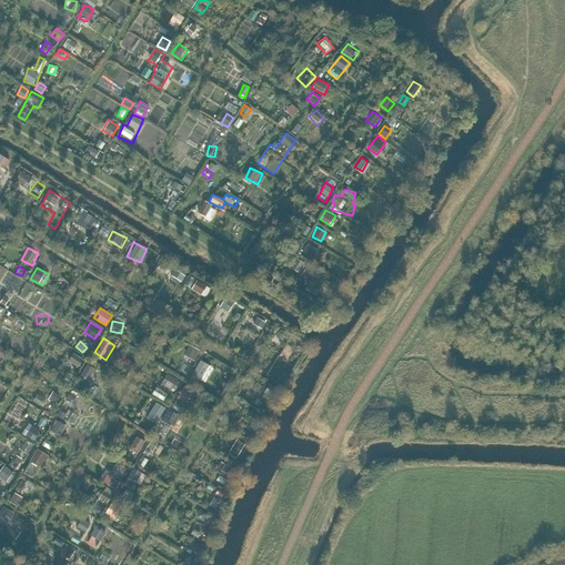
[(0,363),(1,364),(9,347),(0,343),(0,363)]
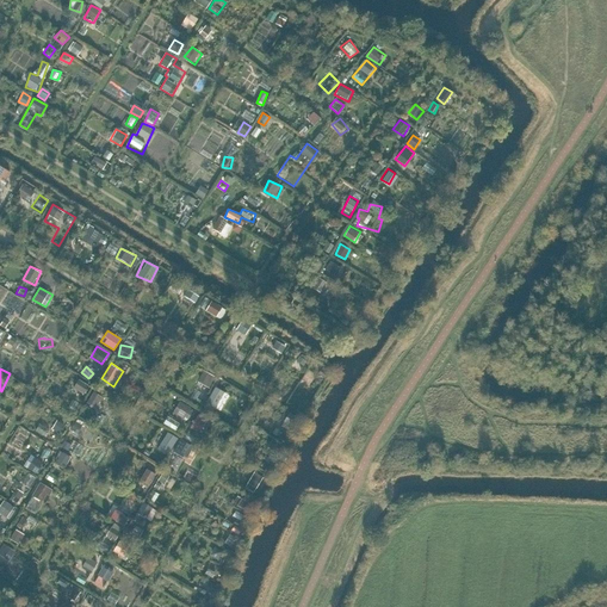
[(210,388),(216,375),(202,369),(196,381),(210,388)]
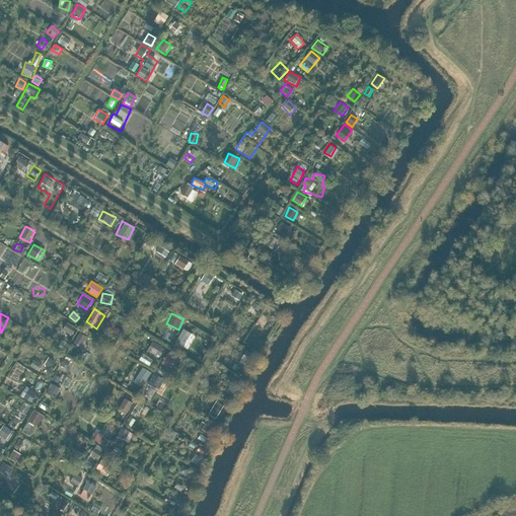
[(63,328),(71,335),(75,328),(67,322),(63,328)]
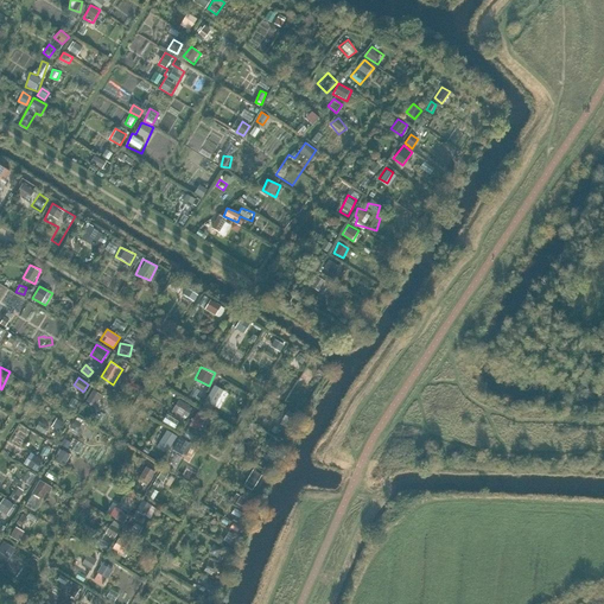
[(213,408),(221,387),(213,383),(203,405),(213,408)]
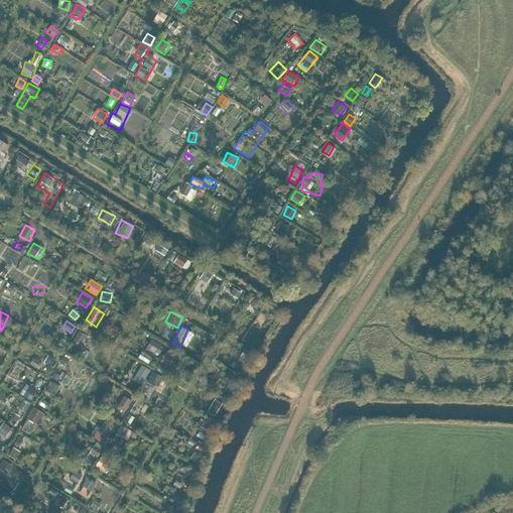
[(78,331),(74,341),(82,344),(86,334),(78,331)]
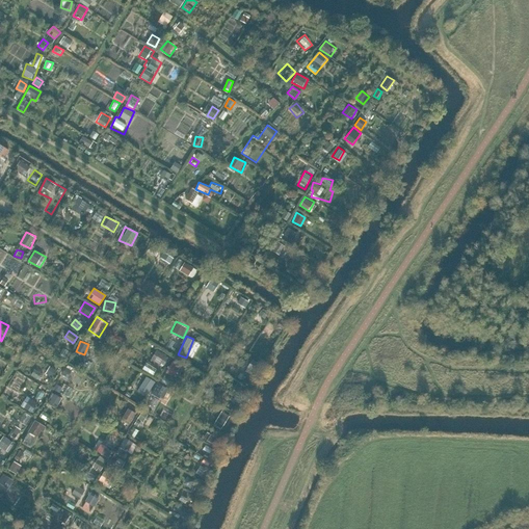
[(150,358),(161,367),(166,360),(155,351),(150,358)]
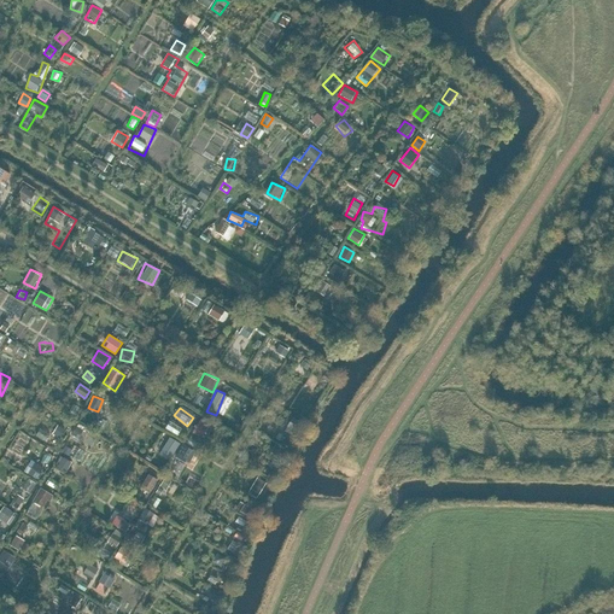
[(164,427),(177,434),(182,427),(169,420),(164,427)]
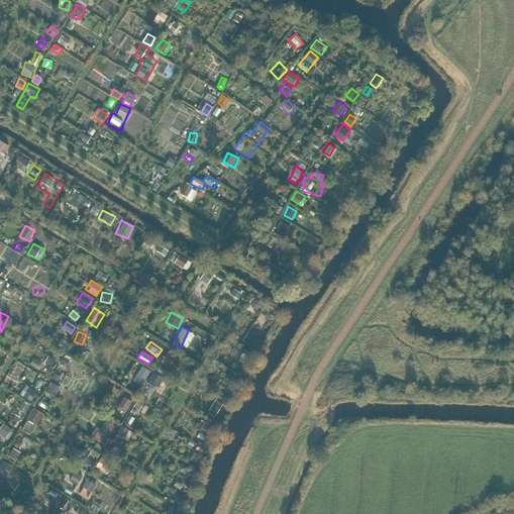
[(161,361),(168,366),(174,357),(167,352),(161,361)]
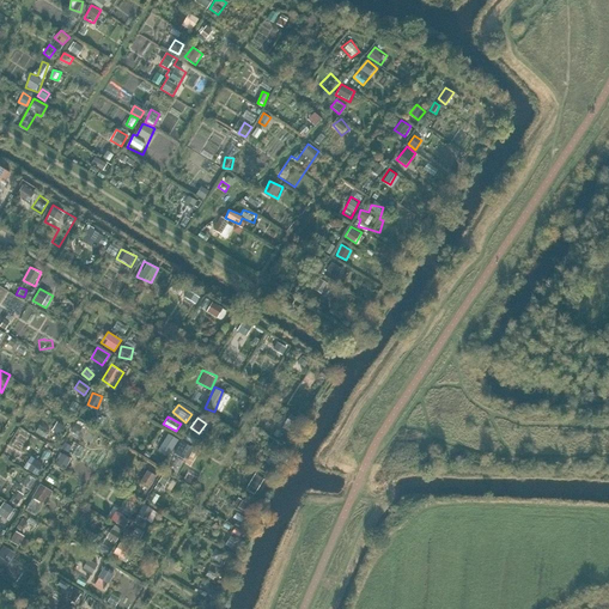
[(75,421),(69,430),(79,436),(84,426),(75,421)]
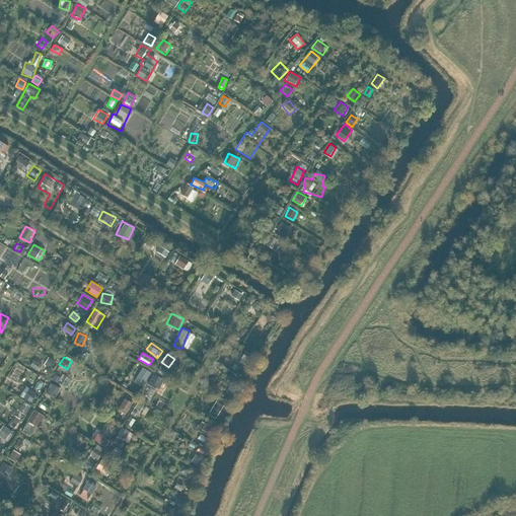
[(130,385),(138,391),(151,372),(142,366),(130,385)]
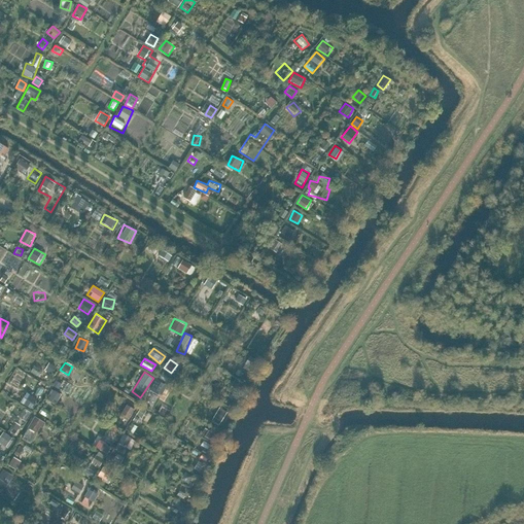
[(160,395),(167,385),(158,379),(150,389),(160,395)]
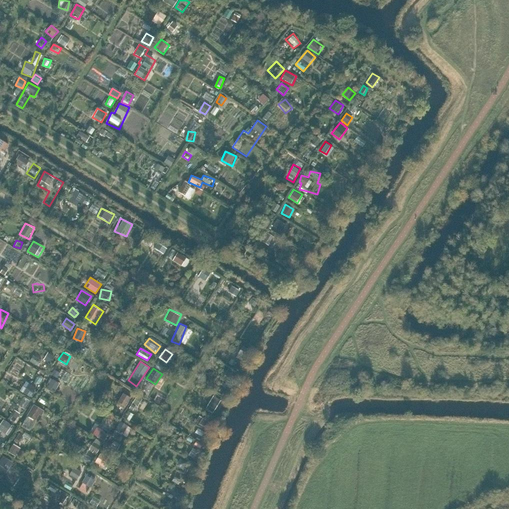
[(54,392),(59,382),(49,377),(44,386),(54,392)]
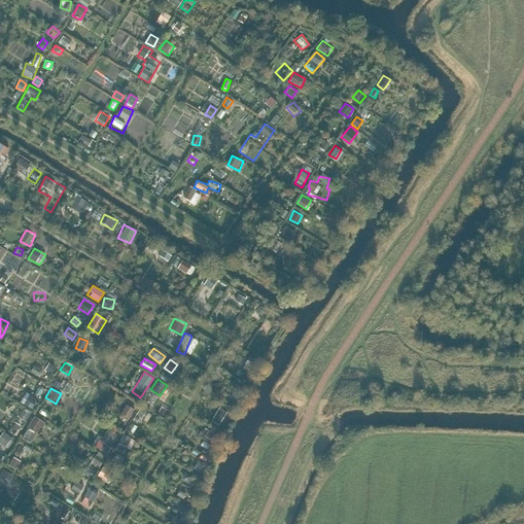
[(20,403),(32,409),(37,397),(25,391),(20,403)]
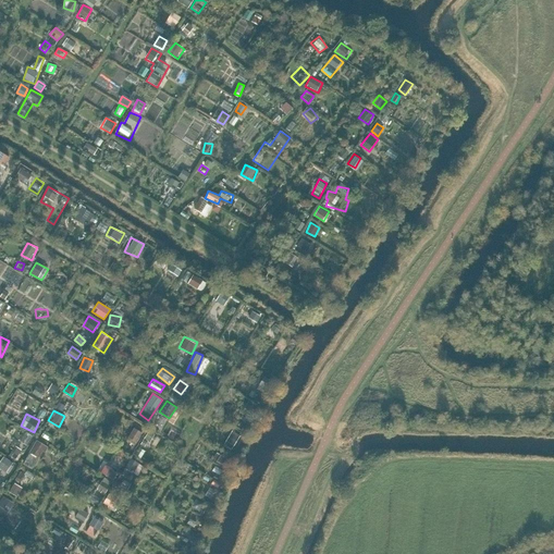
[(168,432),(172,420),(157,415),(152,427),(168,432)]
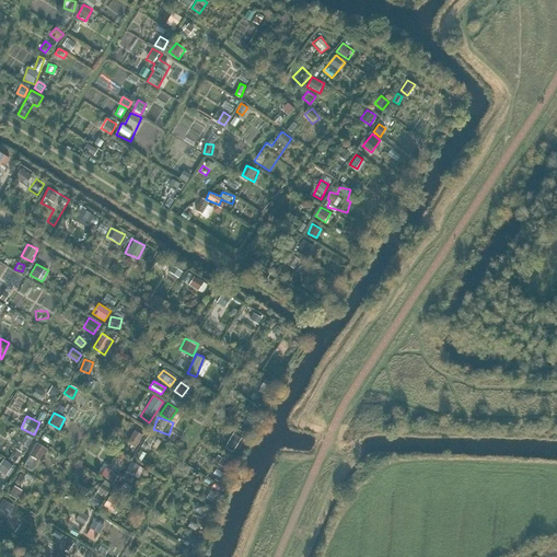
[(137,444),(142,434),(134,429),(128,439),(137,444)]
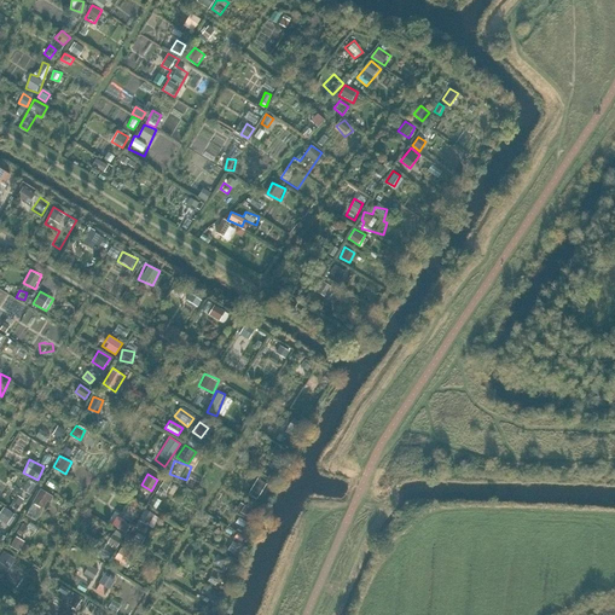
[(163,476),(156,489),(170,497),(177,483),(163,476)]
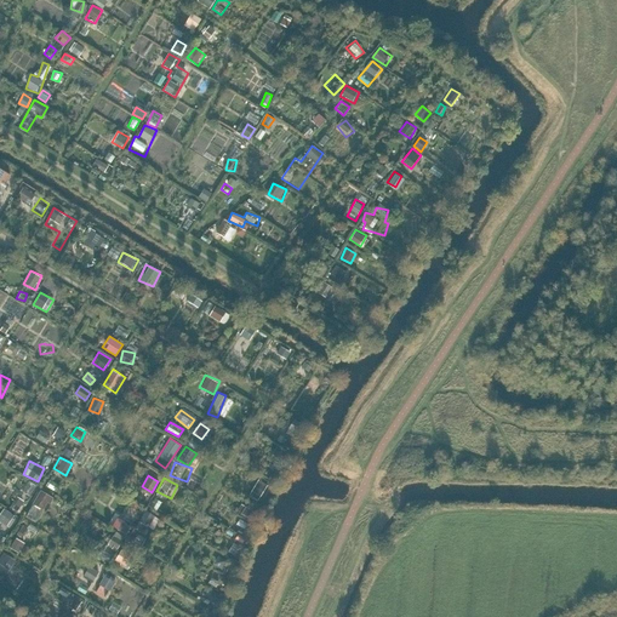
[(250,490),(260,496),(268,485),(258,479),(250,490)]
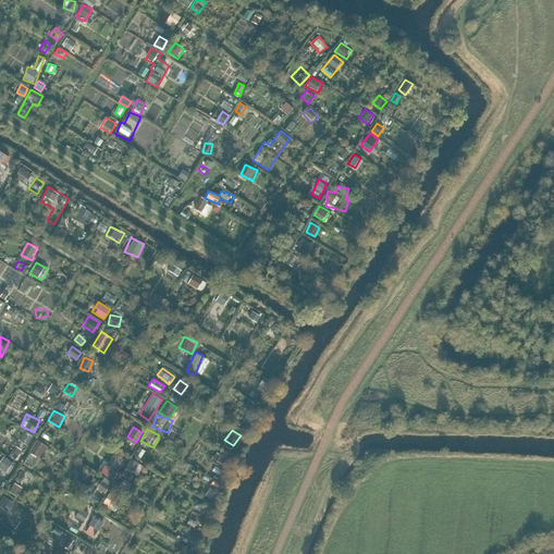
[(49,441),(51,435),(44,431),(40,435),(49,441)]
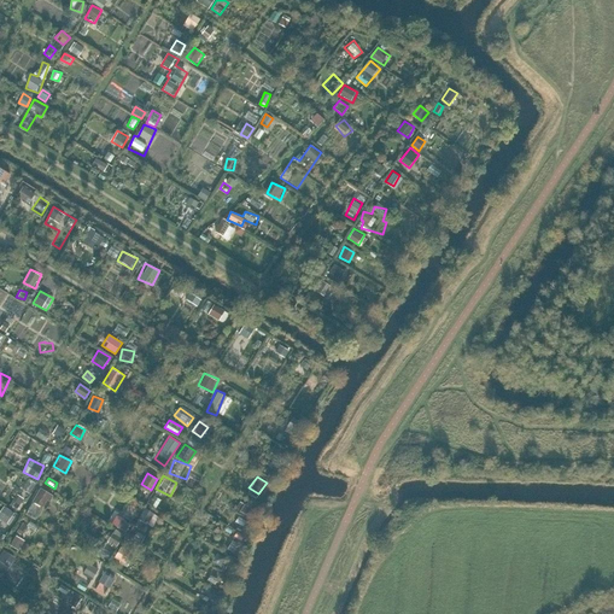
[(156,507),(159,496),(152,493),(148,504),(156,507)]
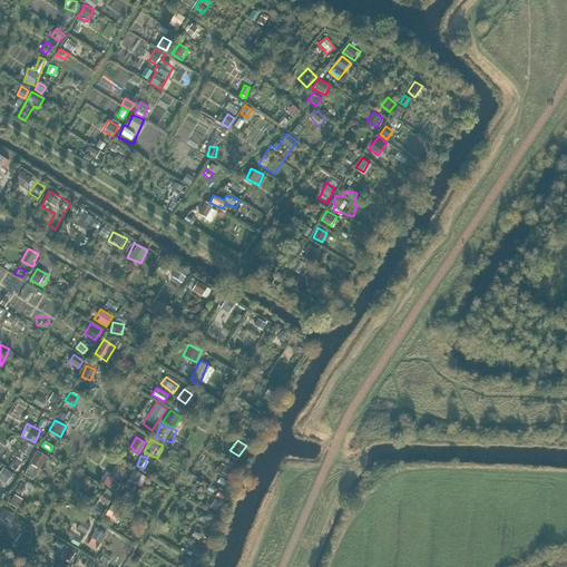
[(16,471),(20,467),(12,460),(9,466),(16,471)]
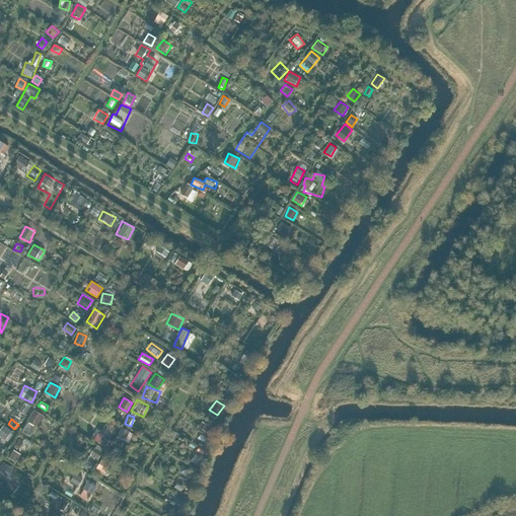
[(116,437),(128,444),(133,433),(121,426),(116,437)]
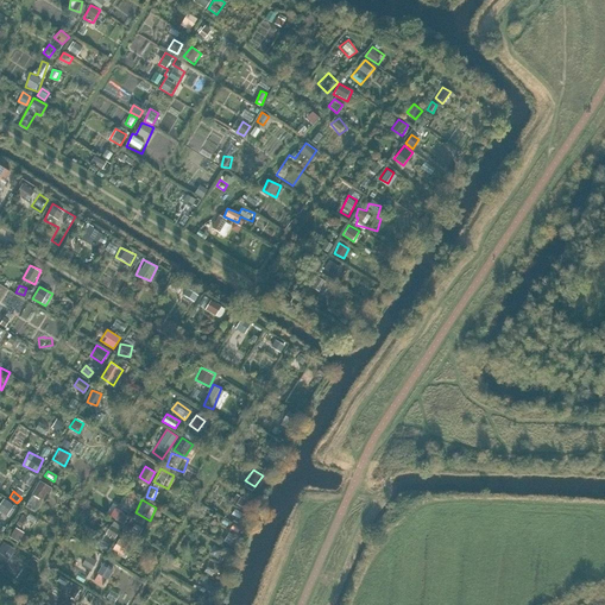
[(114,508),(109,514),(123,524),(127,517),(114,508)]
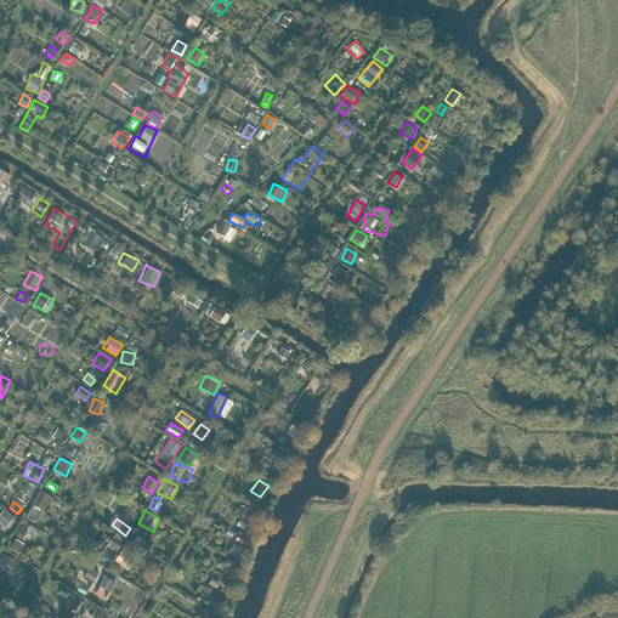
[(9,548),(18,554),(24,543),(16,538),(9,548)]
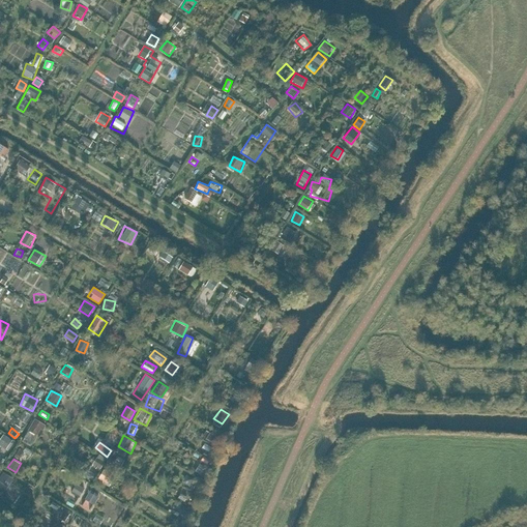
[(96,461),(92,467),(98,471),(103,464),(96,461)]
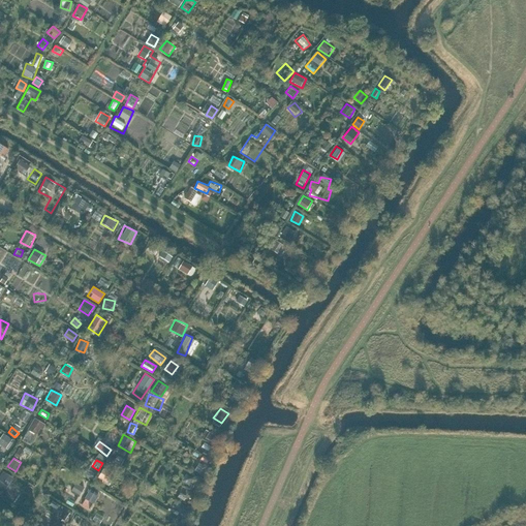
[(200,473),(205,464),(198,461),(194,470),(200,473)]
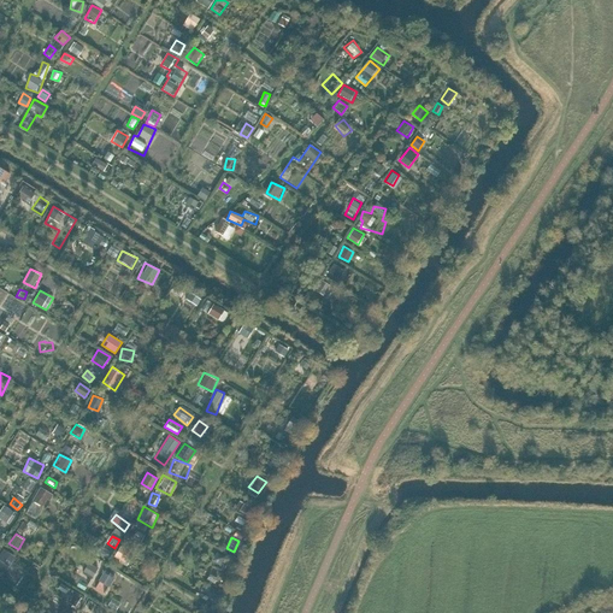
[(113,556),(125,563),(131,550),(121,544),(113,556)]
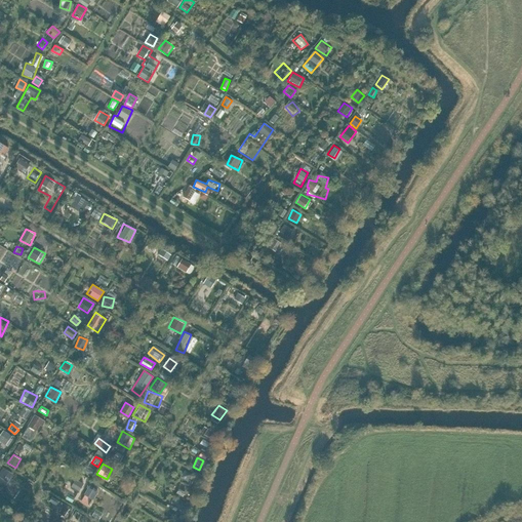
[(84,467),(82,472),(90,475),(92,470),(84,467)]
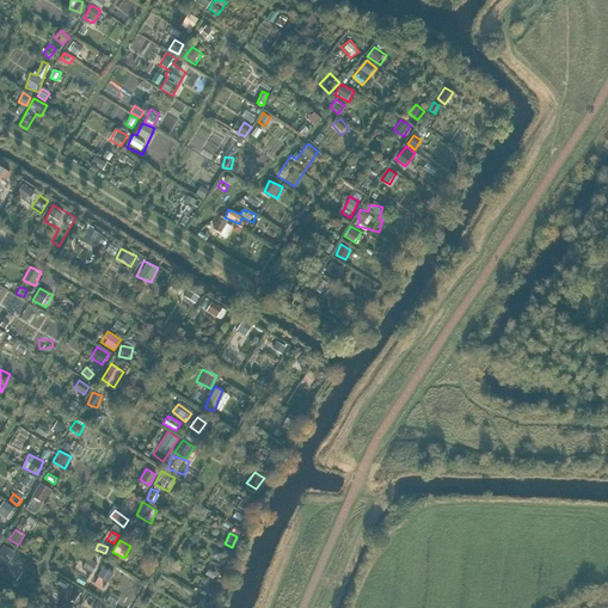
[(83,569),(93,572),(98,560),(86,557),(83,569)]
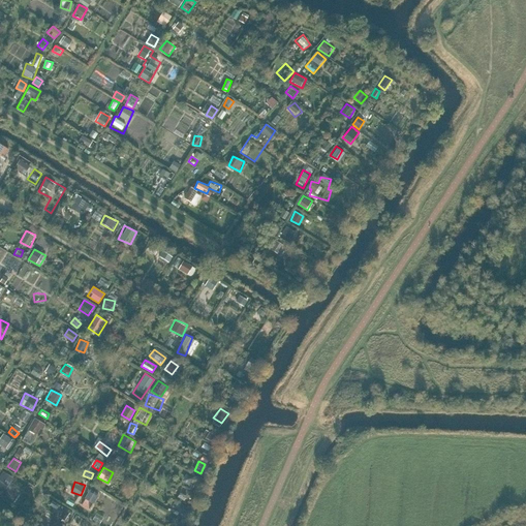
[(90,488),(84,497),(92,503),(98,494),(90,488)]
